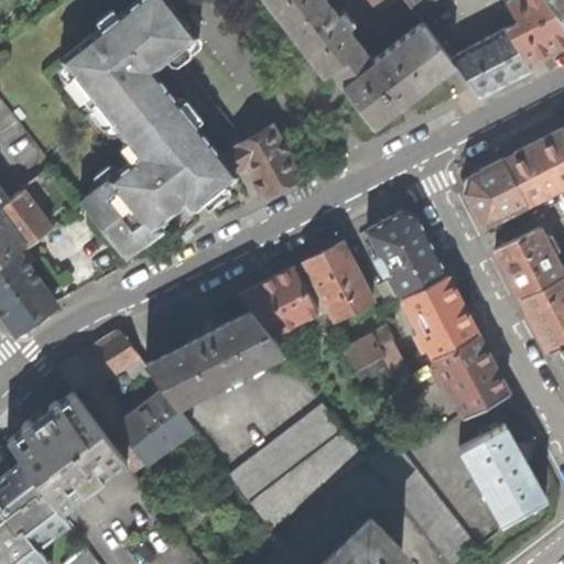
[(80,201),(125,257),(142,243),(137,237),(183,201),(190,208),(197,203),(203,198),(235,172),(232,170),(221,155),(154,67),(196,33),(176,8),(170,0),(134,0),(62,57),(139,153),(80,201)]
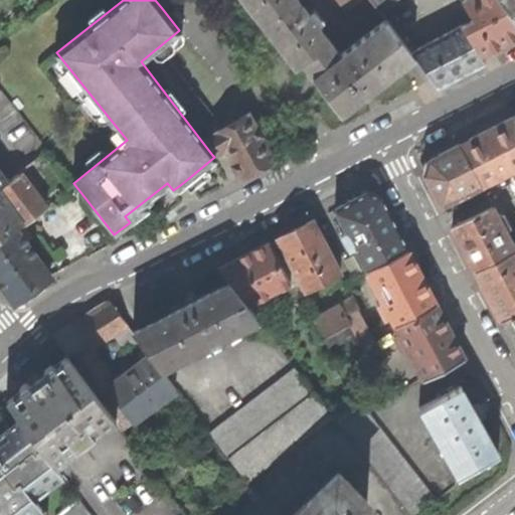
[(303,63),(341,114),(385,79),(414,57),(410,51),(385,19),(340,54),(298,0),(242,0),(267,31),(296,68),(303,63)]
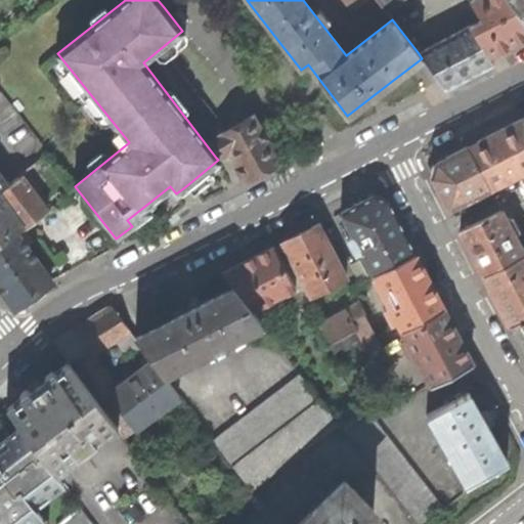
[(343,0),(352,12),(367,0),(343,0)]
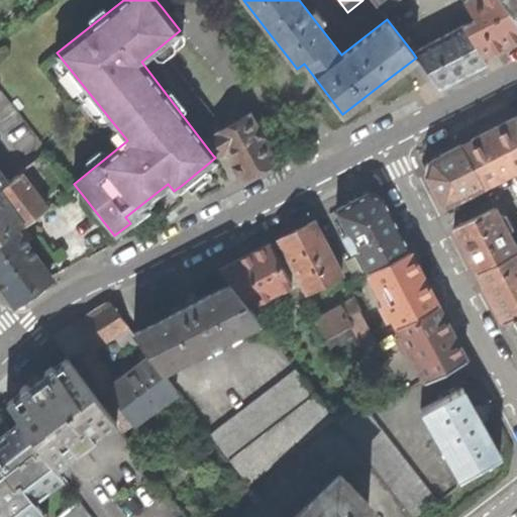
[(372,0),(379,8),(390,0),(372,0)]
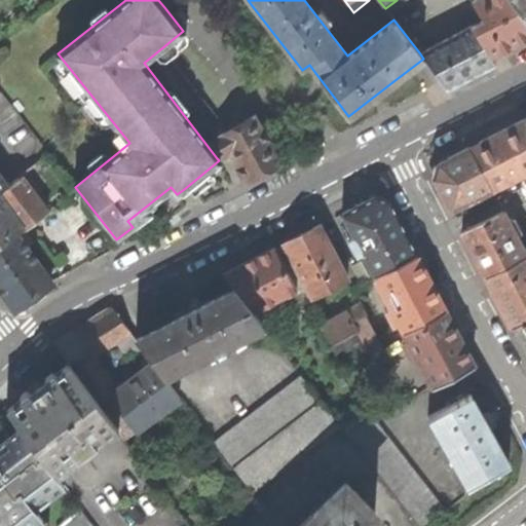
[(483,20),(419,52),(423,59),(446,88),(467,78),(494,64),(490,55),(519,40),(525,36),(525,20),(521,12),(511,0),(475,0),(472,2),(483,20)]
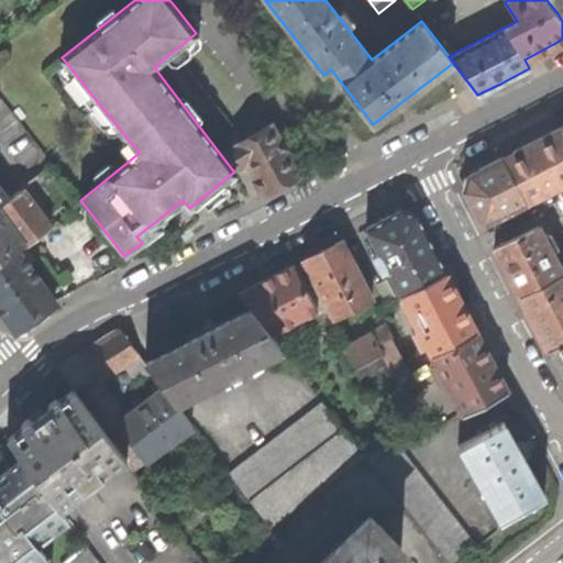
[(562,0),(547,0),(558,13),(562,9),(562,0)]
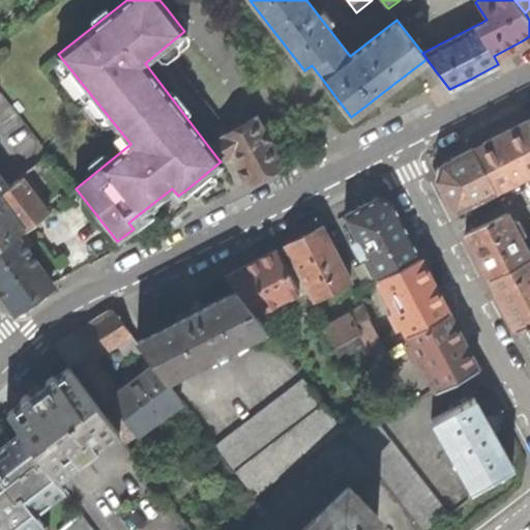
[(255,117),(208,146),(218,159),(232,152),(249,182),(264,173),(282,163),(269,140),(271,139),(267,130),(264,133),(255,117)]
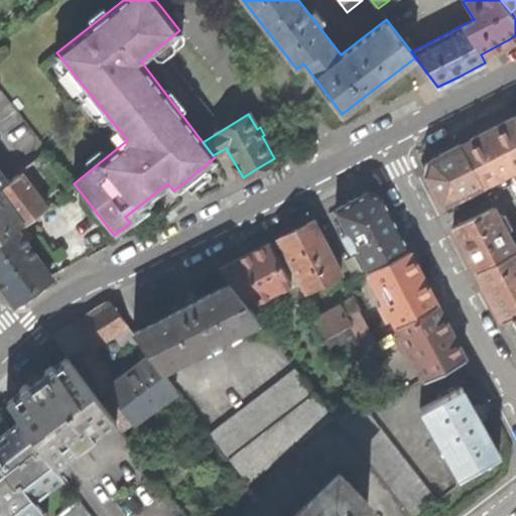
[(515,117),(515,116),(488,130),(460,144),(481,184),(515,167),(515,169),(515,117)]
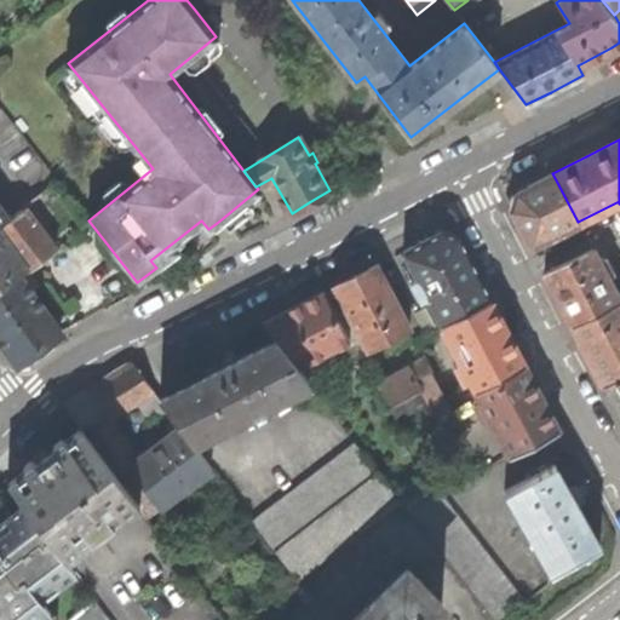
[(532,246),(578,222),(552,173),(532,184),(510,196),(509,201),(532,246)]
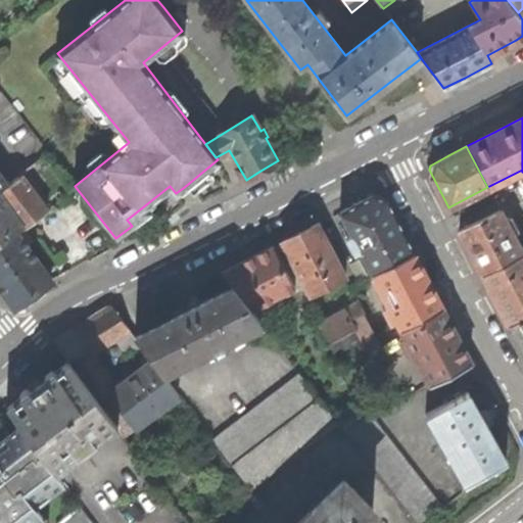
[(0,171),(0,190),(9,184),(0,171)]
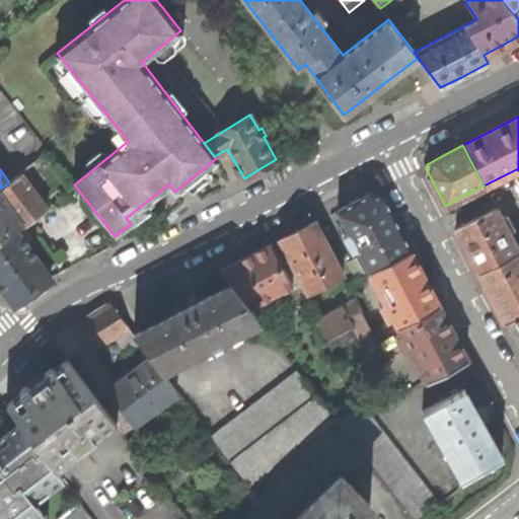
[(9,182),(0,189),(0,197),(21,225),(22,227),(48,208),(21,173),(9,182)]
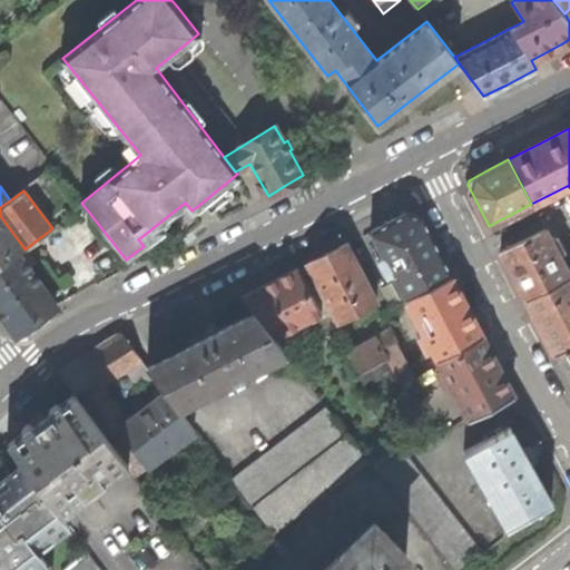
[(393,274),(405,297),(450,275),(421,218),(405,213),(394,218),(371,231),(383,254),(376,256),(387,277),(393,274)]
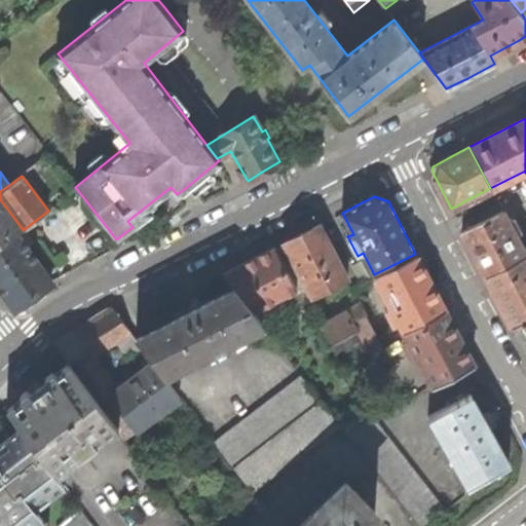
[(0,243),(16,232),(22,228),(0,199),(0,243)]
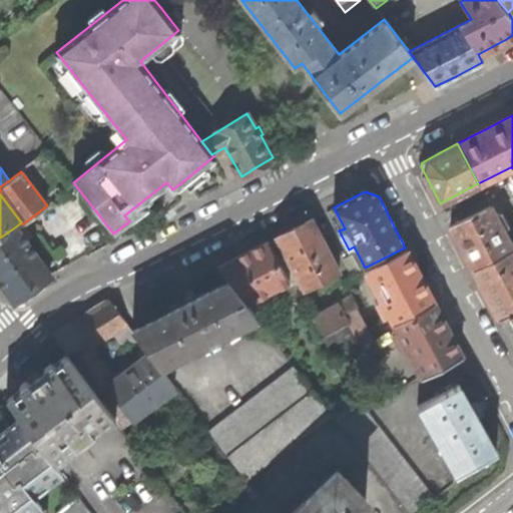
[(491,205),(451,225),(461,245),(473,269),(512,247),(503,229),(507,228),(499,212),(495,214),(491,205)]
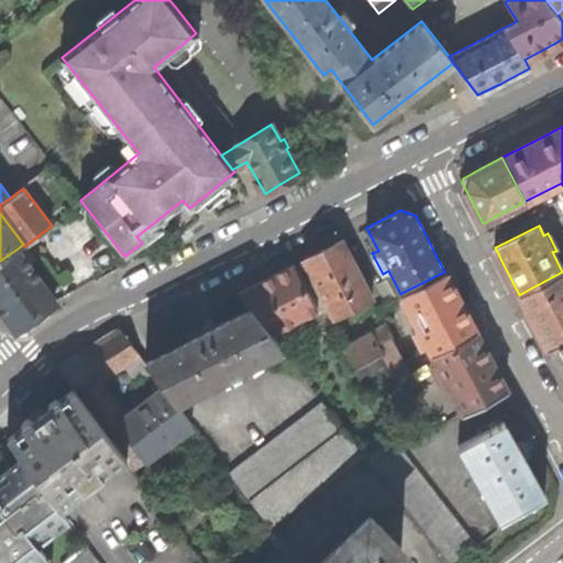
[(333,319),(373,299),(343,240),(329,247),(304,260),(333,319)]
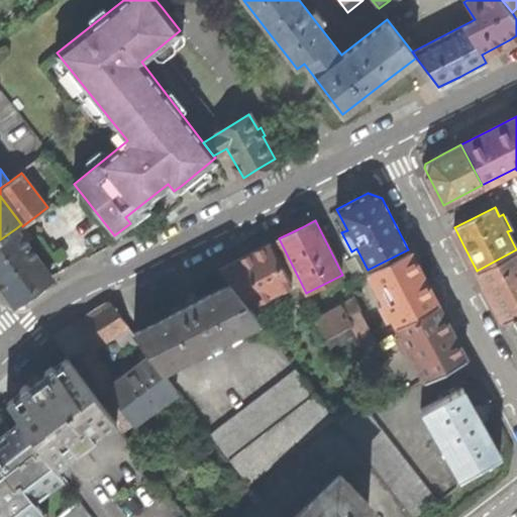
[(50,277),(16,228),(0,239),(0,284),(14,304),(34,289),(50,277)]
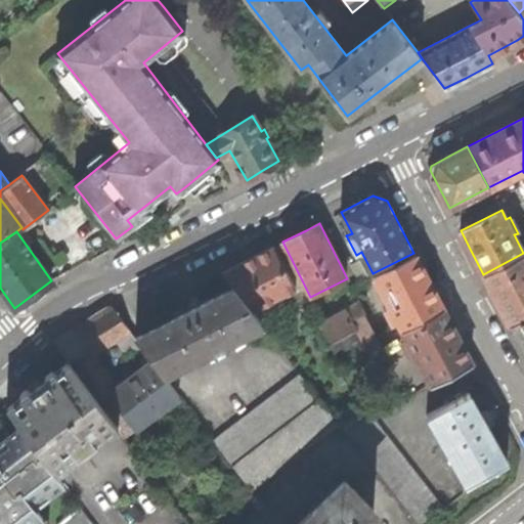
[(252,309),(295,288),(274,247),(254,257),(223,272),(234,287),(252,309)]
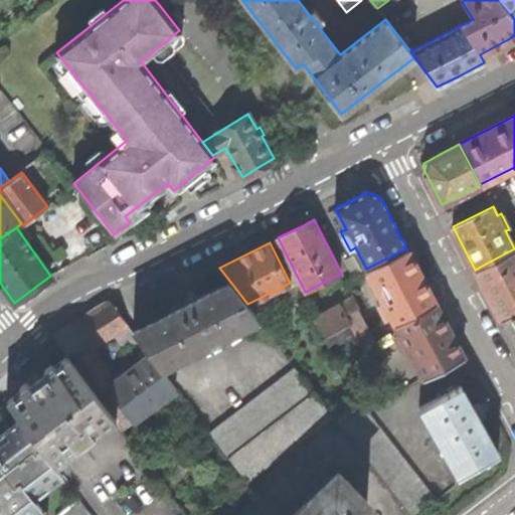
[(390,316),(395,324),(436,303),(422,279),(406,248),(366,269),(382,300),(377,303),(385,319),(390,316)]
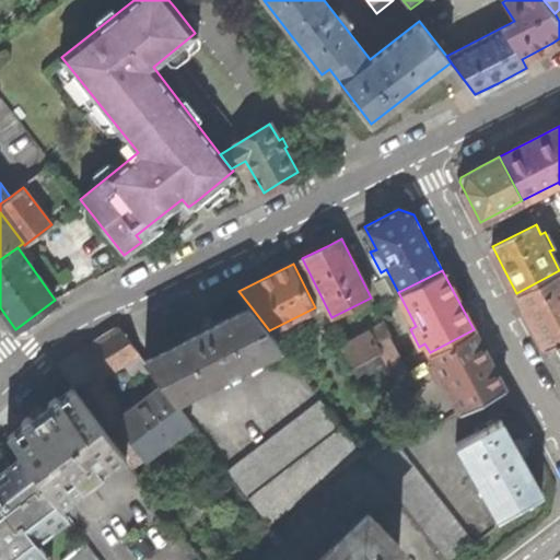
[(559,271),(559,270),(516,293),(529,318),(544,347),(559,338),(559,271)]
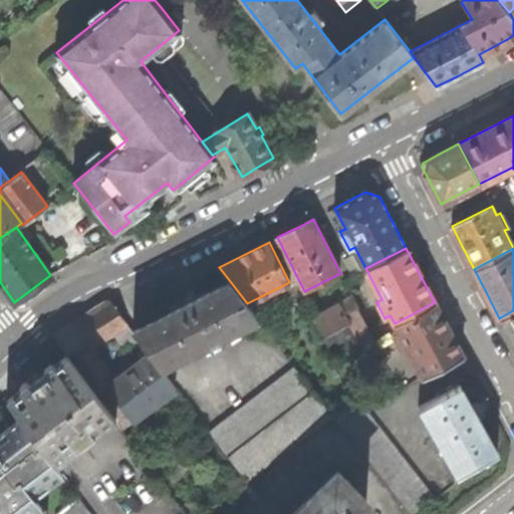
[(256,315),(247,303),(230,281),(179,307),(134,331),(140,339),(150,353),(159,365),(256,315)]
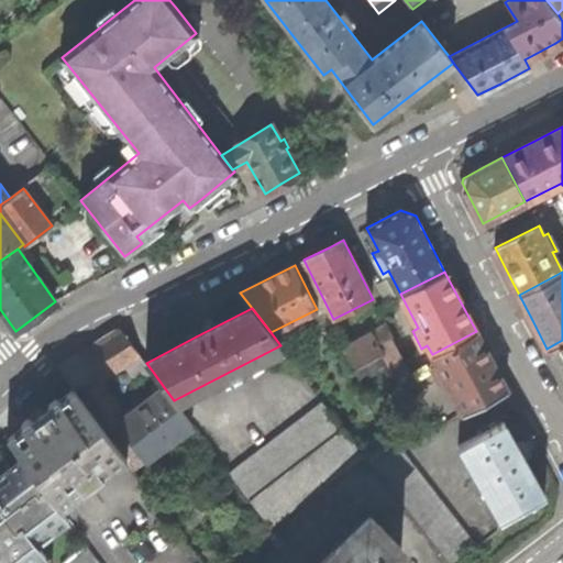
[(393,335),(386,323),(370,333),(372,335),(341,352),(346,364),(352,372),(385,353),(379,343),(390,338),(393,335)]
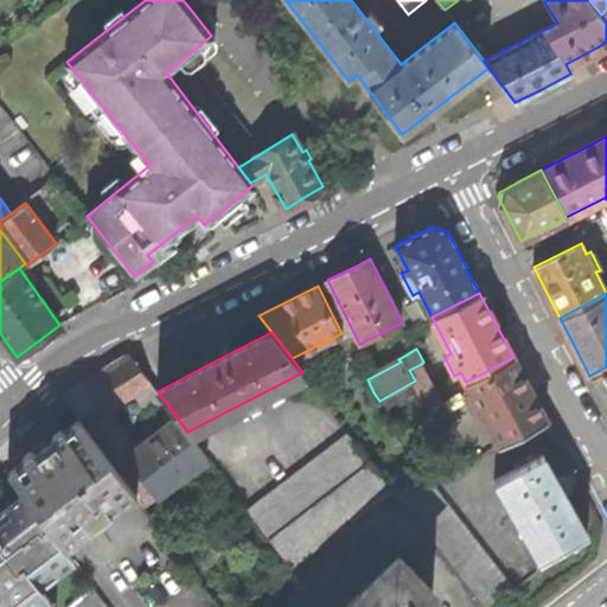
[(208,459),(187,432),(177,417),(127,457),(122,434),(104,410),(91,385),(107,409),(135,393),(152,383),(131,355),(113,365),(62,395),(78,419),(138,496),(145,506),(147,505),(152,511),(158,506),(153,500),(208,459)]
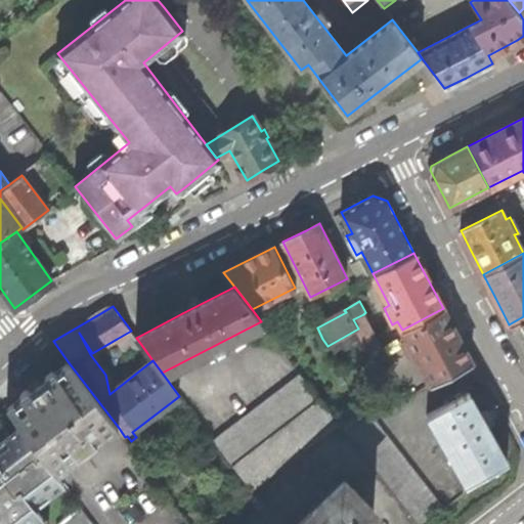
[(431,385),(471,363),(452,328),(443,308),(402,330),(402,332),(406,338),(400,341),(408,356),(413,353),(426,376),(431,385)]
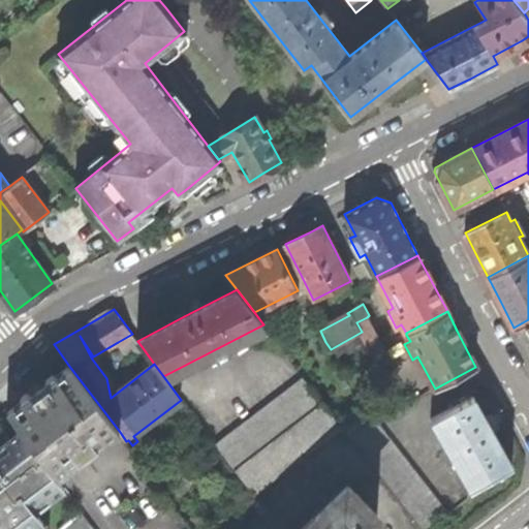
[(368,343),(372,350),(382,345),(367,317),(356,322),(362,332),(331,349),(336,361),(368,343)]
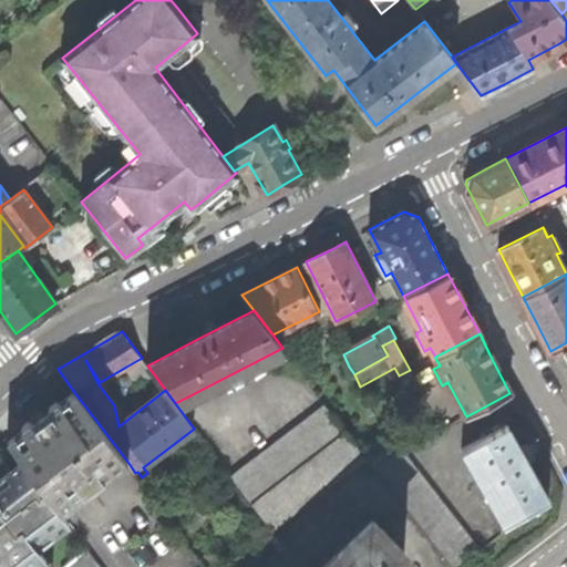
[(566,342),(550,351),(552,352),(562,347),(566,359),(566,342)]
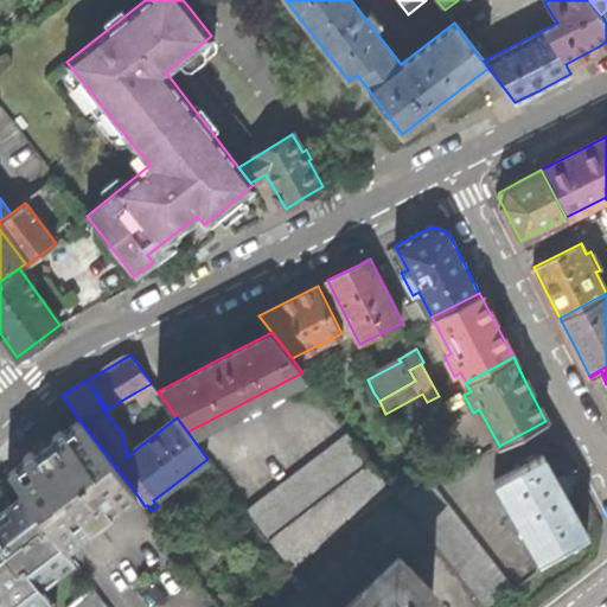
[(363,397),(374,393),(368,379),(365,375),(353,381),(363,397)]
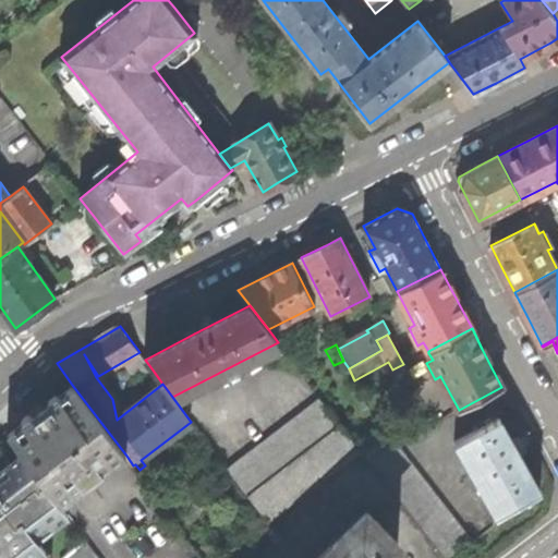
[(137,378),(152,368),(145,360),(140,352),(124,361),(137,378)]
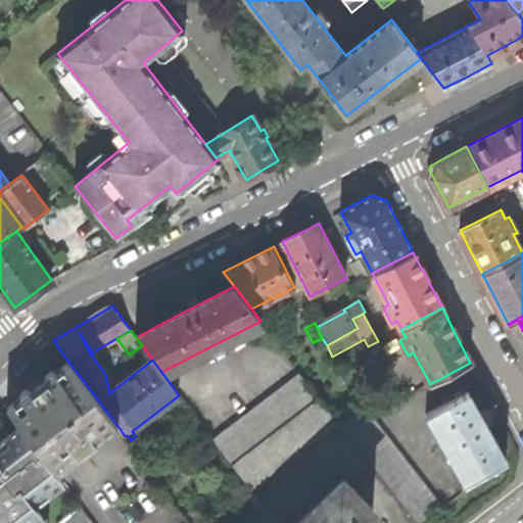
[(391,366),(378,341),(368,346),(382,371),(391,366)]
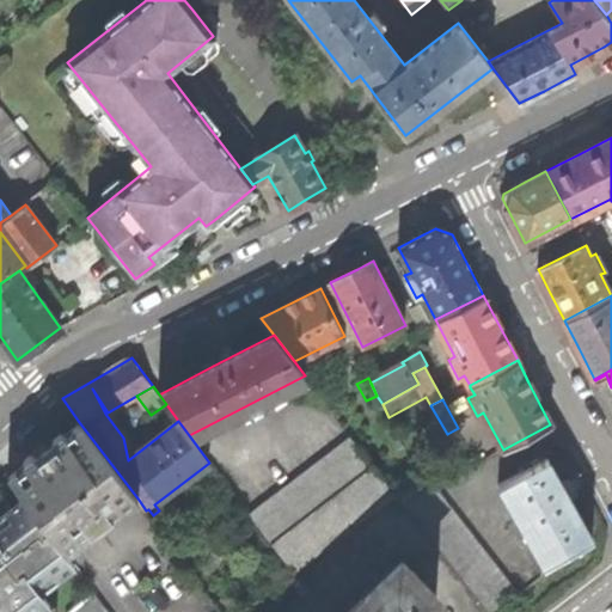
[(122,513),(139,500),(79,422),(65,434),(60,433),(53,438),(53,442),(48,446),(48,448),(46,450),(42,452),(40,452),(35,456),(30,454),(23,460),(23,464),(7,476),(23,497),(66,555),(83,542),(83,540),(121,512),(122,513)]
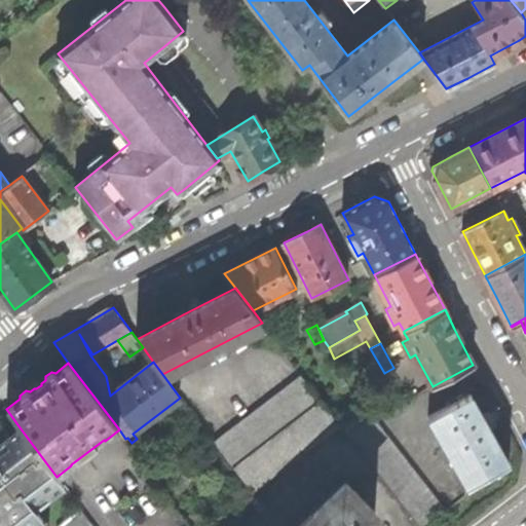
[(215,442),(233,466),(321,400),(301,375),(215,442)]
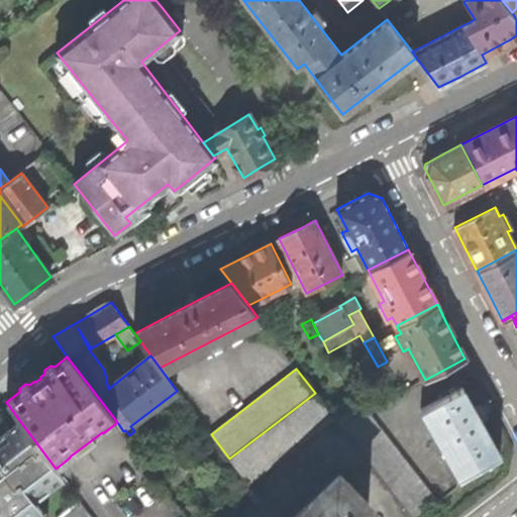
[(459,478),(500,455),(481,421),(487,417),(484,411),(480,405),(474,408),(461,386),(421,409),(459,478)]
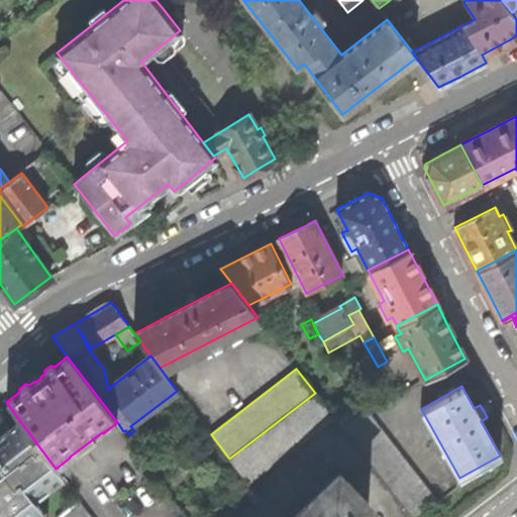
[(248,484),(333,417),(315,393),(229,458),(248,484)]
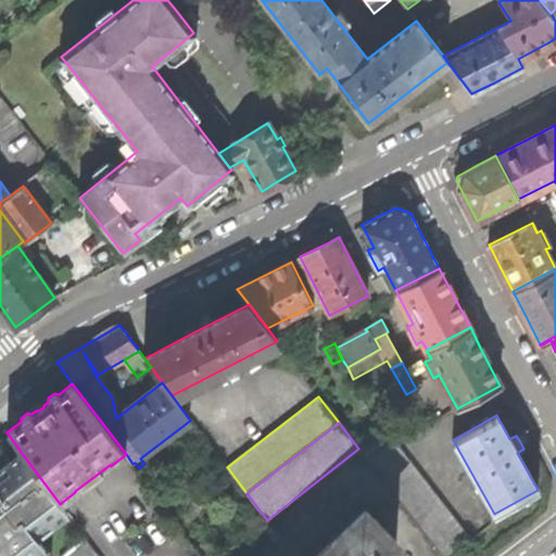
[(364,456),(440,555),(450,555),(472,540),(394,440),(364,456)]
